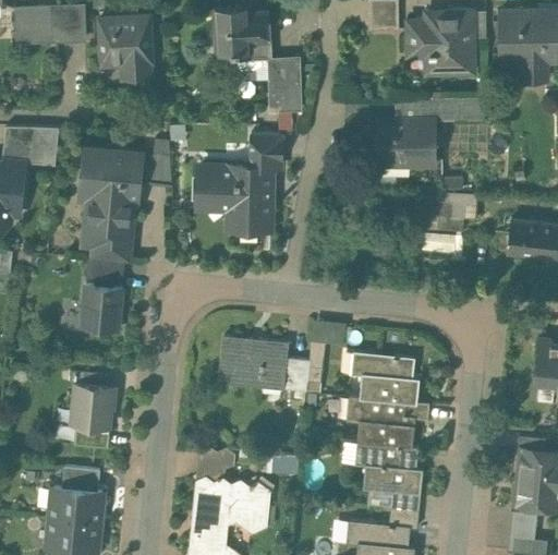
[(398,0),(370,0),(371,29),(399,29),(398,0)]
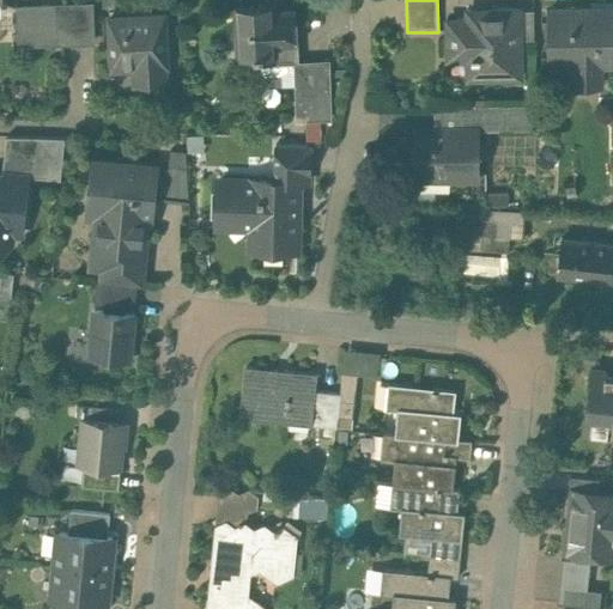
[(91,6),(65,7),(66,46),(92,44),(91,6)]
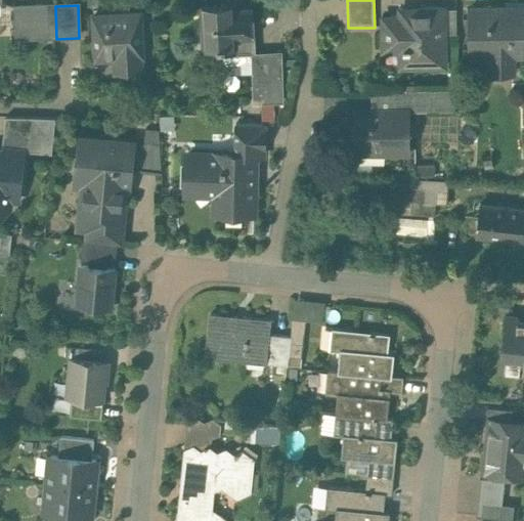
[(46,6),(15,8),(16,40),(47,39),(46,6)]
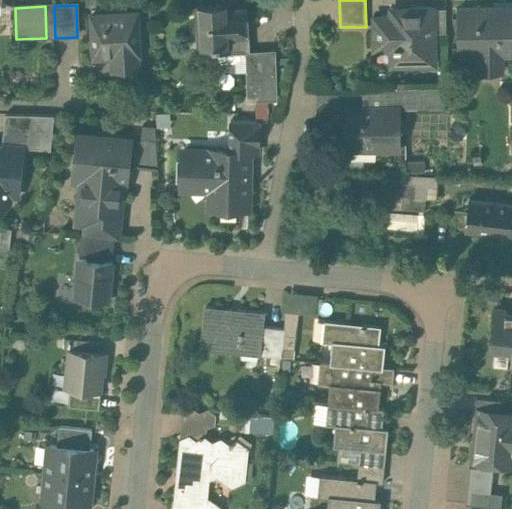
[(246,11),(229,11),(229,6),(196,8),(198,47),(219,46),(220,57),(248,55),(246,11)]
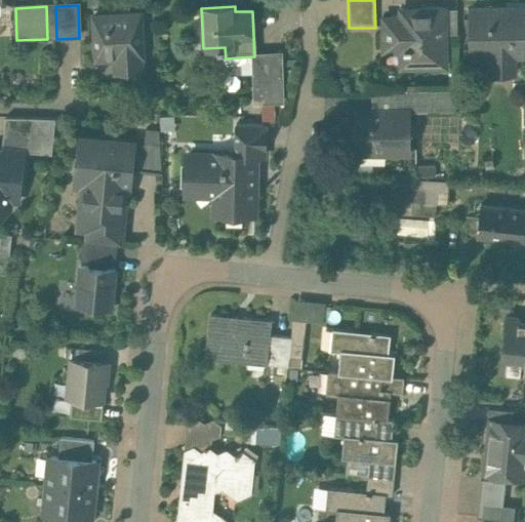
[(524,9),(470,10),(471,58),(490,58),(490,69),(513,69),(513,76),(515,76),(515,57),(524,57),(524,9)]
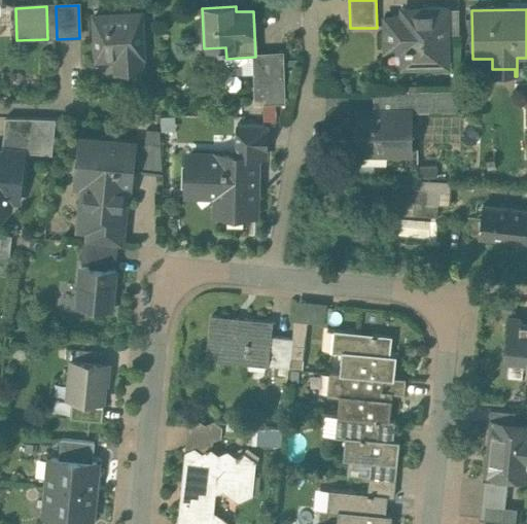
[(447,11),(402,11),(402,20),(385,20),(385,54),(411,53),(411,69),(448,69),(447,11)]
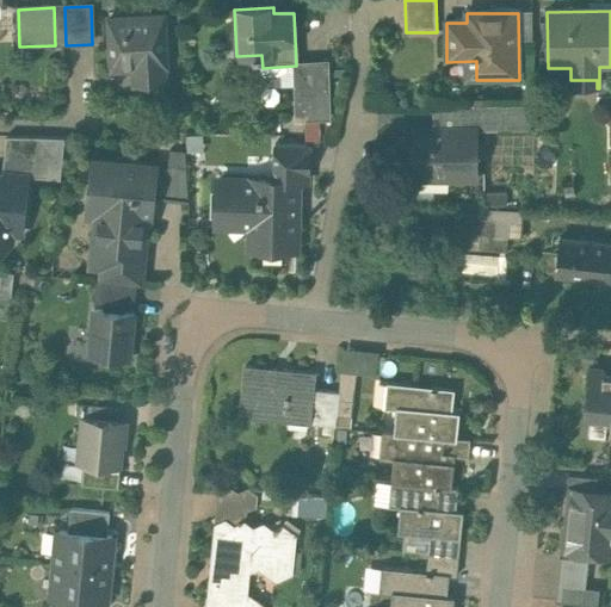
[(164,18),(109,20),(112,72),(141,70),(142,85),(167,84),(166,69),(167,69),(164,18)]
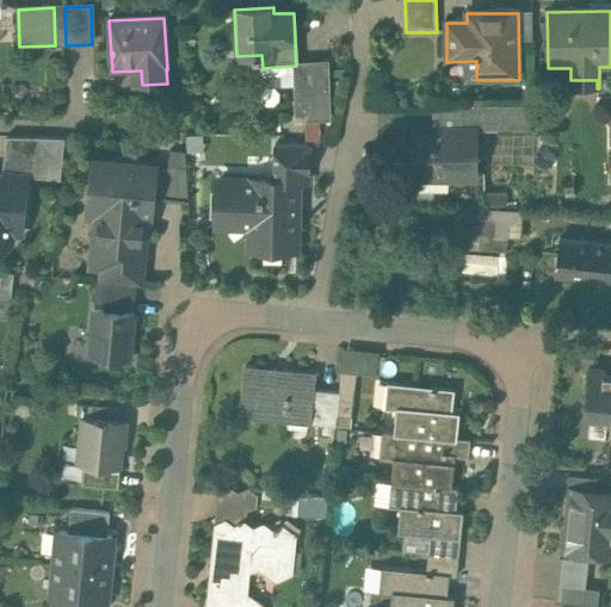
[(328,69),(295,72),(296,107),(329,106),(328,69)]
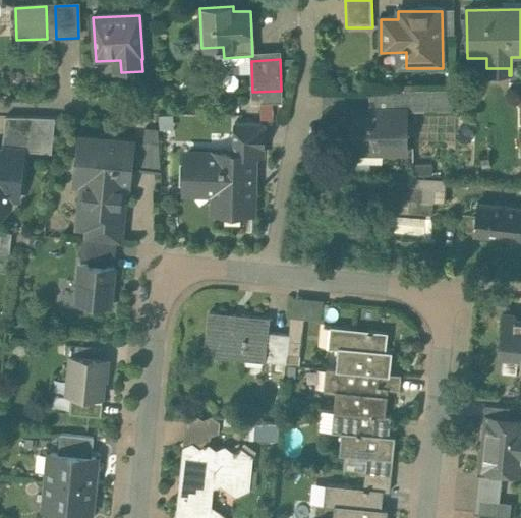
[(281,91),(252,92),(252,104),(281,103),(281,91)]
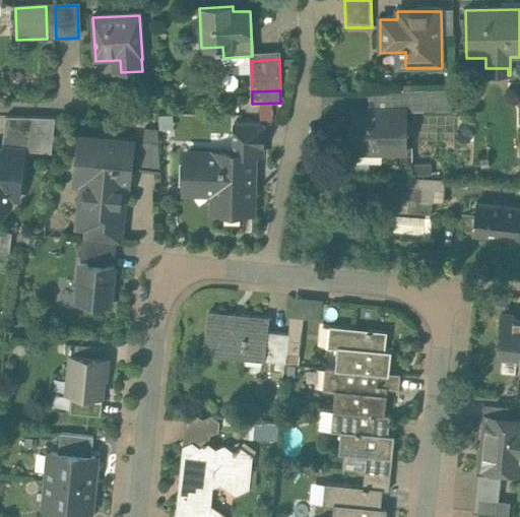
[(423,91),(392,92),(392,107),(423,107),(423,91)]
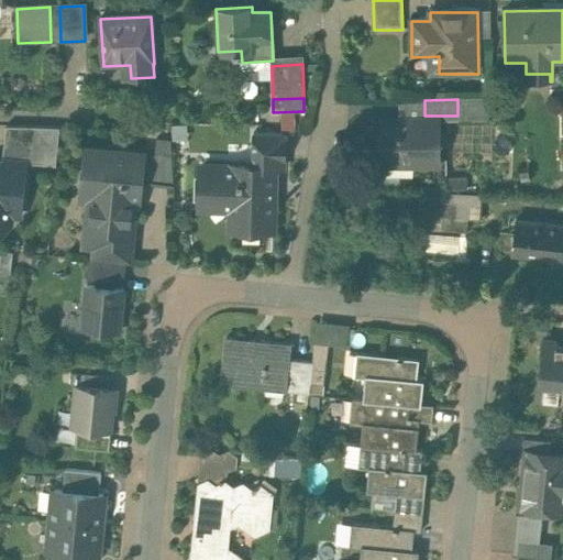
[(438,121),(381,121),(381,166),(438,166),(438,121)]
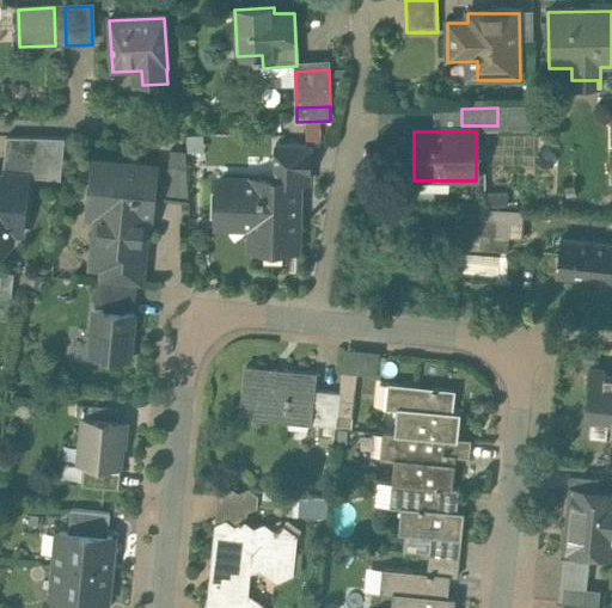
[(38,140),(7,139),(2,174),(2,176),(28,178),(34,179),(38,140)]
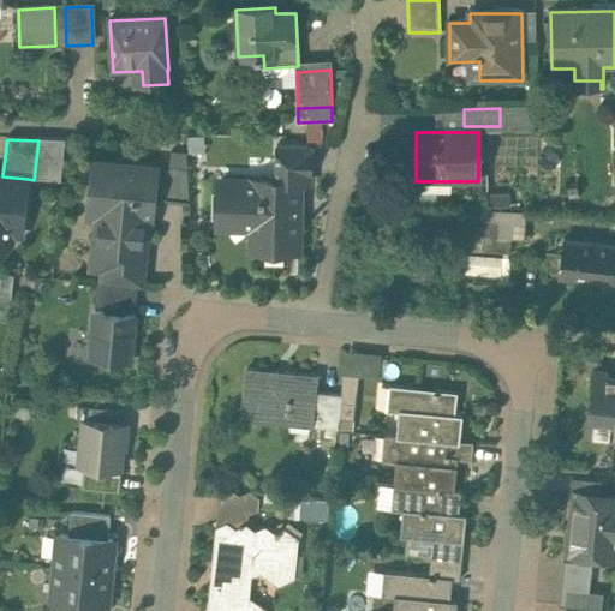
[(310,148),(276,147),(276,185),(300,185),(300,186),(309,186),(310,148)]
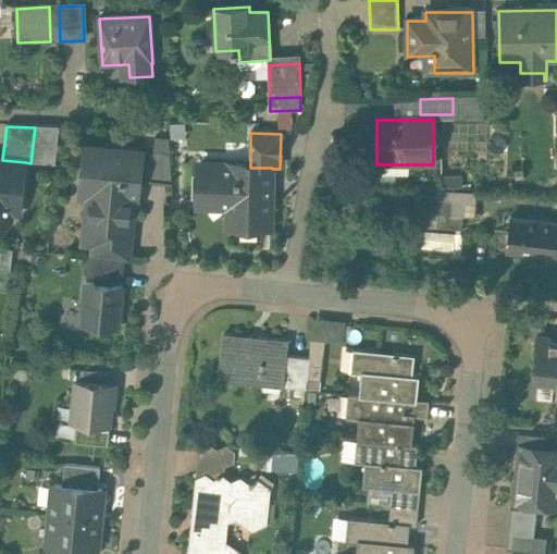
[(143,155),(83,148),(83,150),(85,150),(83,171),(86,171),(84,192),(78,192),(78,194),(100,196),(130,199),(130,198),(131,183),(139,183),(143,155)]
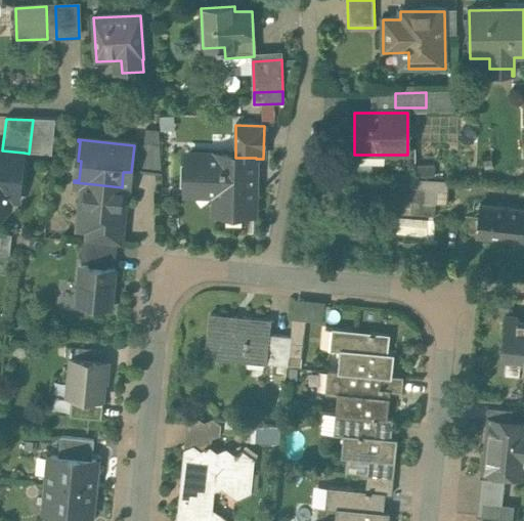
[(160,144),(144,143),(141,172),(162,174),(160,144)]
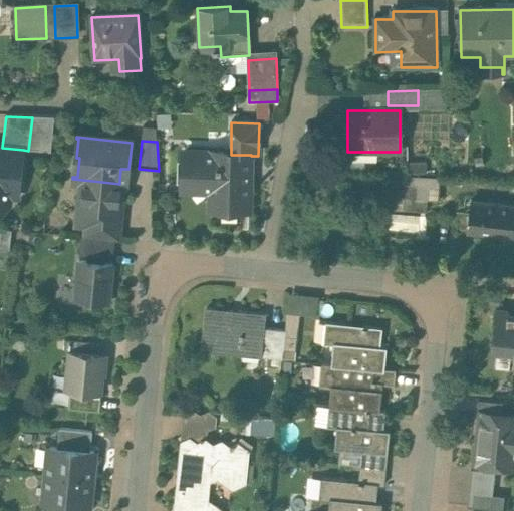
[(0,212),(2,213),(9,207),(12,182),(20,176),(23,150),(2,148),(2,147),(0,147),(0,212)]
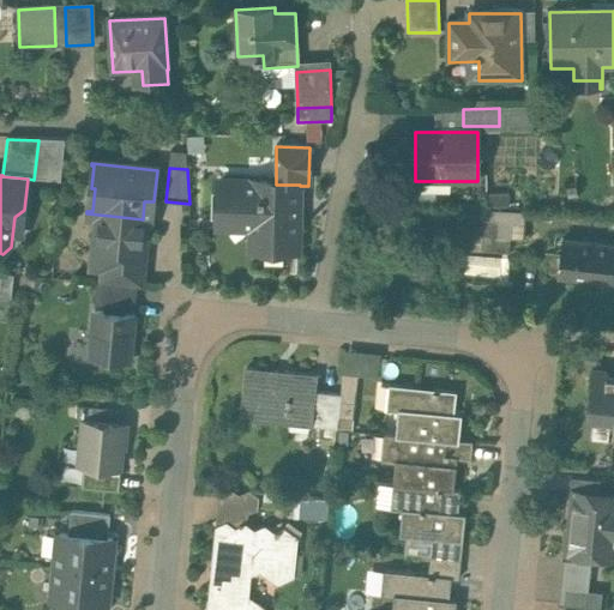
[(276,185),(220,182),(218,219),(259,221),(258,251),(298,252),(299,219),(294,219),(294,203),(299,203),(300,186),(300,185),(276,185)]
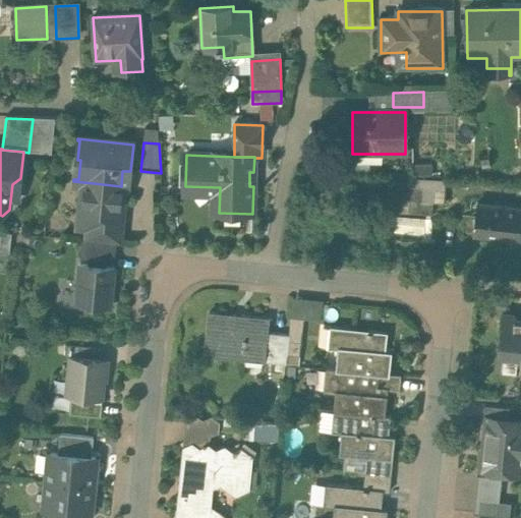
[(447,184),(408,181),(407,203),(445,205),(447,184)]
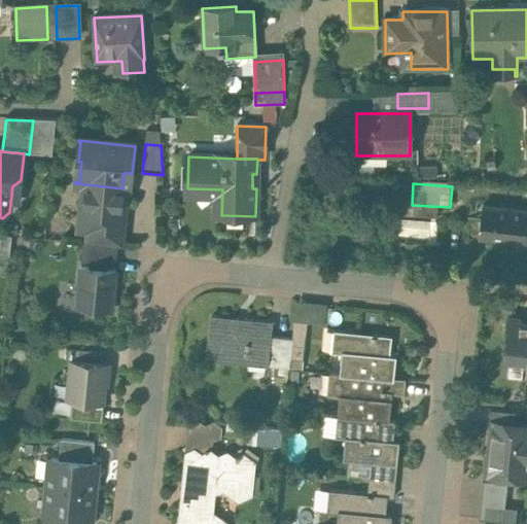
[(123,188),(95,185),(93,205),(83,204),(80,232),(91,233),(90,244),(118,247),(119,248),(126,187),(123,187),(123,188)]
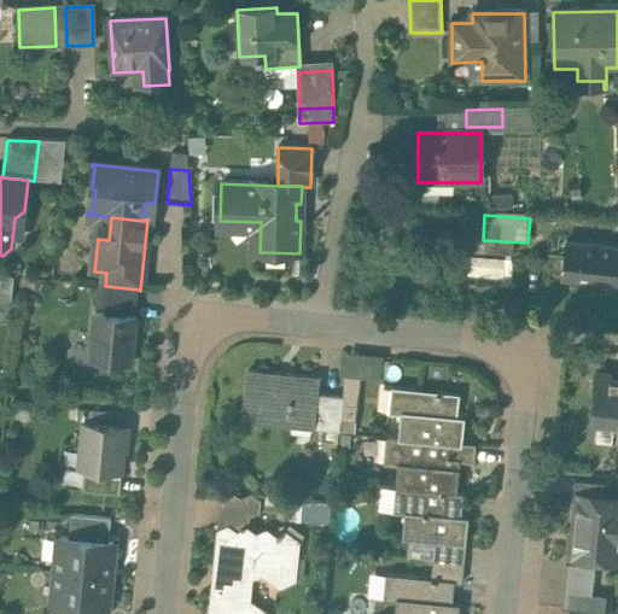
[(617,247),(566,243),(564,261),(572,262),(570,282),(617,288),(617,247)]
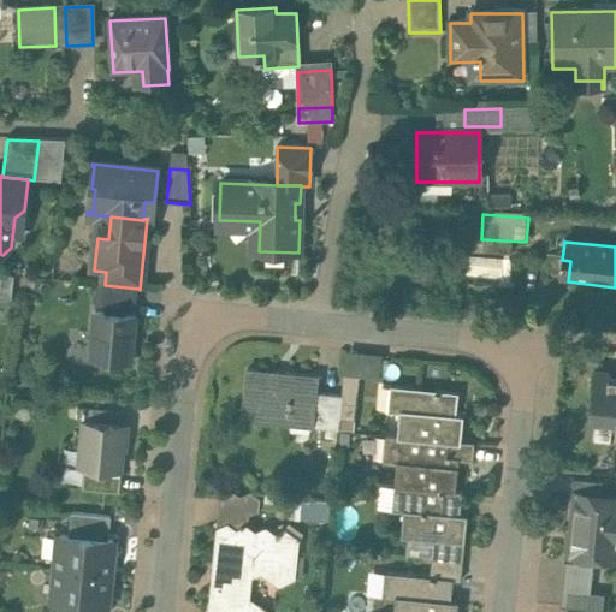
[(467,283),(510,283),(510,259),(467,259),(467,283)]
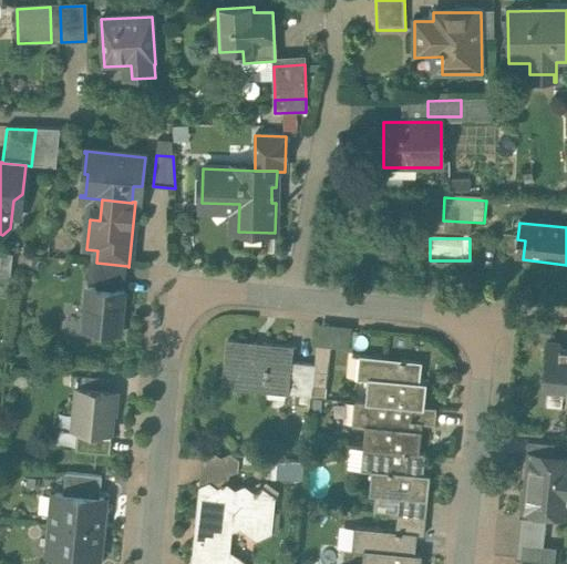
[(13,255),(1,254),(0,268),(0,277),(11,279),(13,255)]
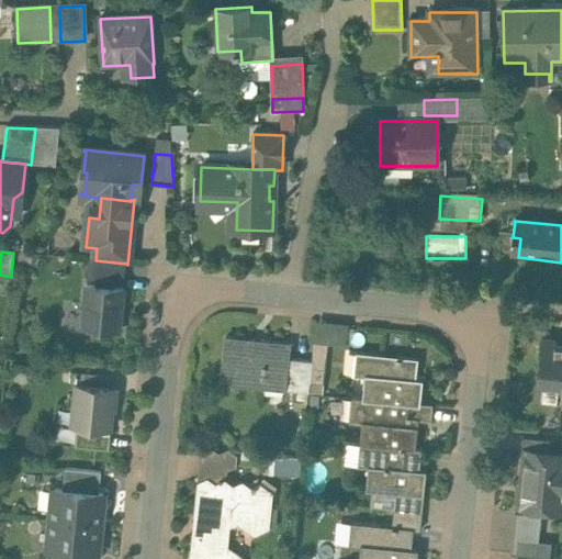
[(96,260),(89,260),(87,281),(124,284),(126,264),(96,260)]
